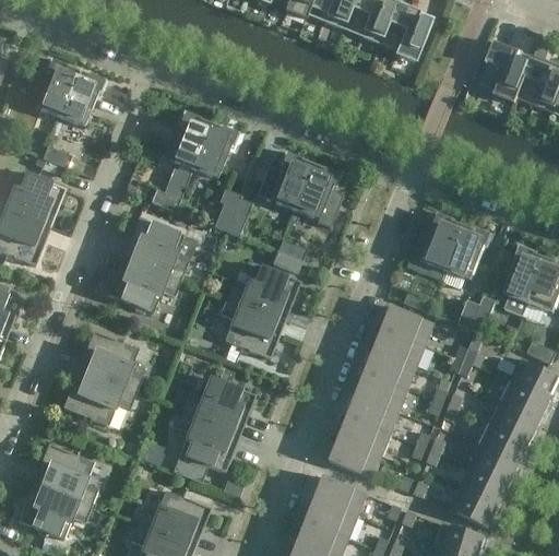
[(270,0),(285,7),(282,13),(304,22),(307,14),(312,0),(270,0)]
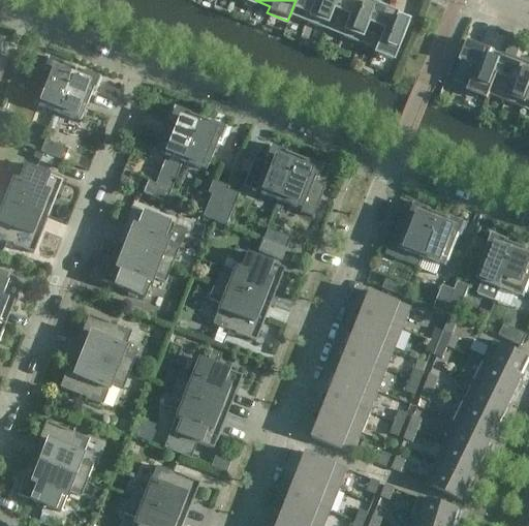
[(324,28),(336,0),(296,0),(290,13),(324,28)]
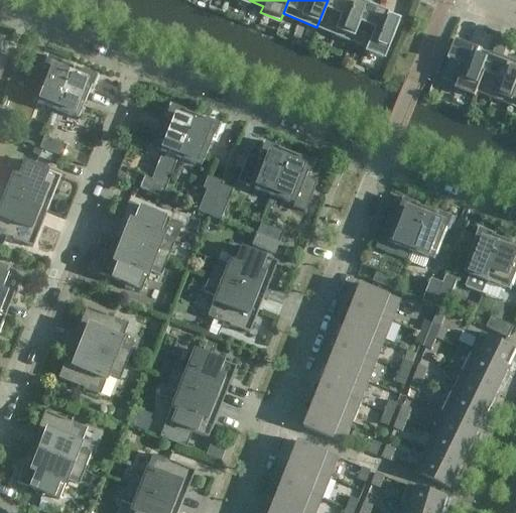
[(351,40),(366,2),(361,0),(328,0),(316,27),(351,40)]
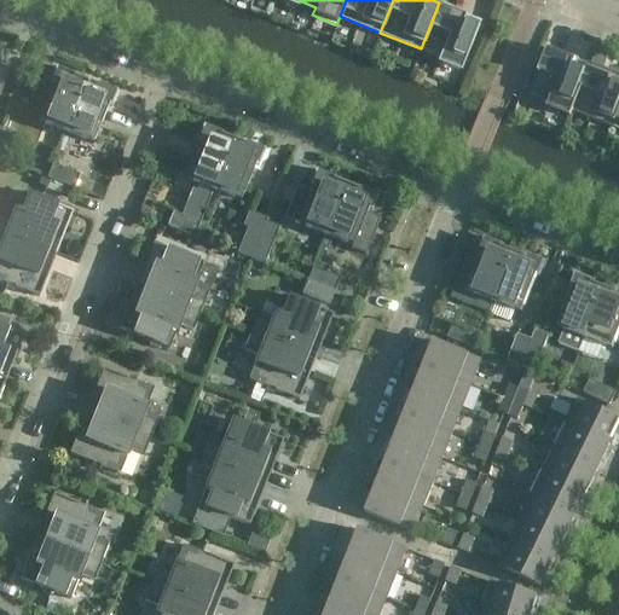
[(466,13),(439,3),(421,48),(439,56),(435,63),(460,73),(478,25),(463,19),(466,13)]
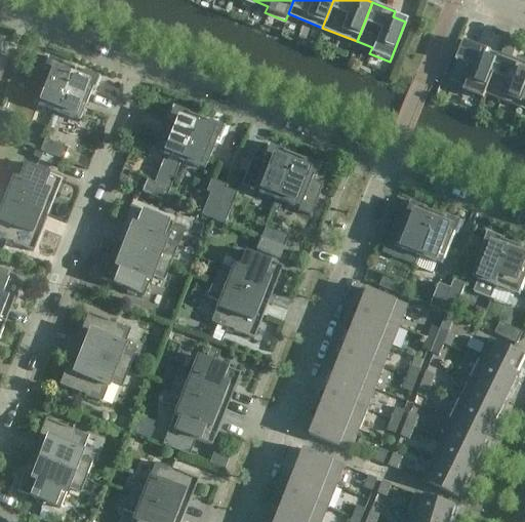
[(484,91),(497,57),(487,53),(489,48),(465,38),(449,78),(468,85),(465,91),(482,97),(484,91)]
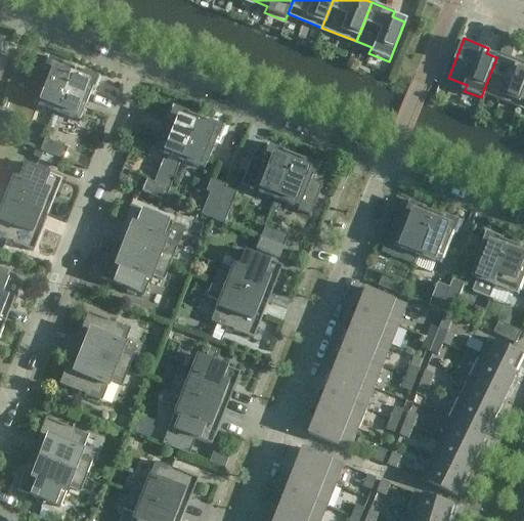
[(523,61),(498,52),(496,57),(483,91),(518,105),(523,88),(523,61)]
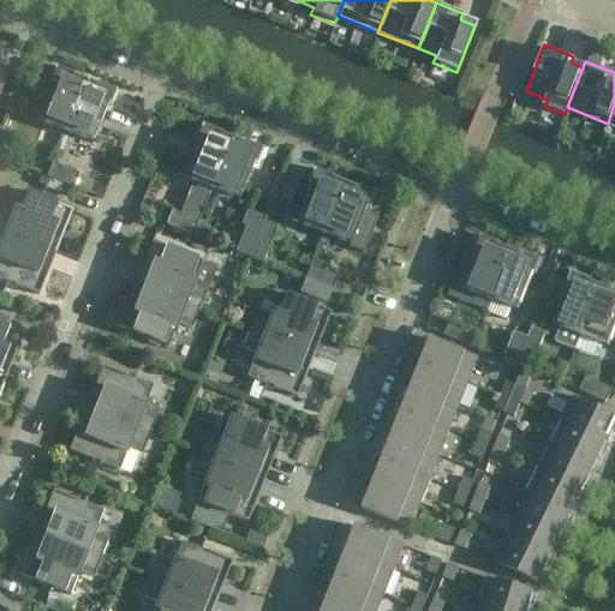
[(37,118),(65,129),(84,78),(75,75),(76,71),(55,63),(48,79),(52,81),(37,118)]
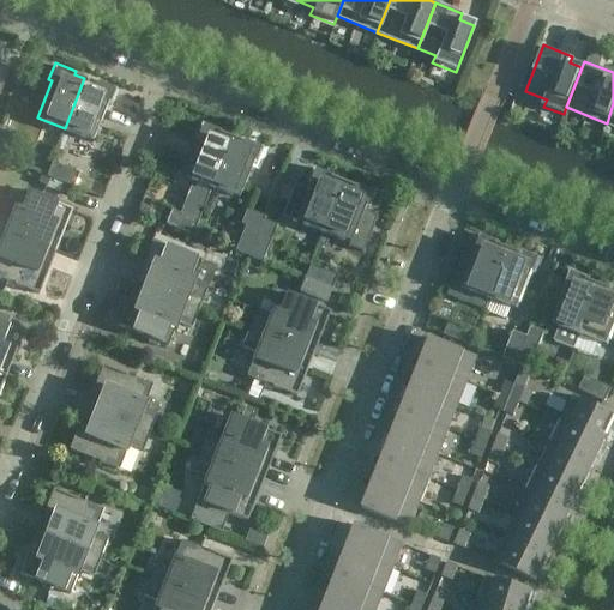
[(84,78),(65,128),(92,139),(107,102),(110,103),(116,88),(96,79),(95,83),(84,78)]
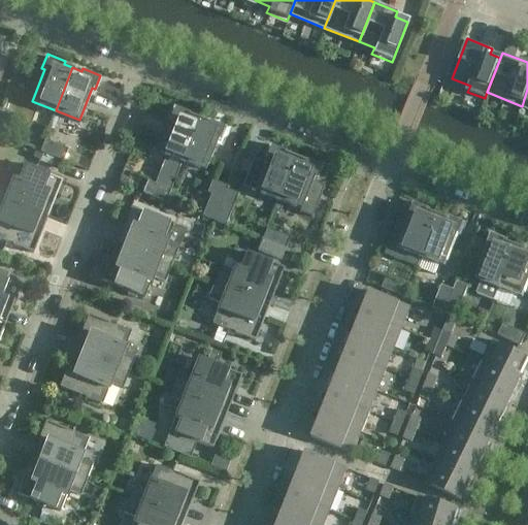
[(158,151),(182,160),(198,118),(190,113),(191,110),(173,103),(167,118),(170,119),(158,151)]
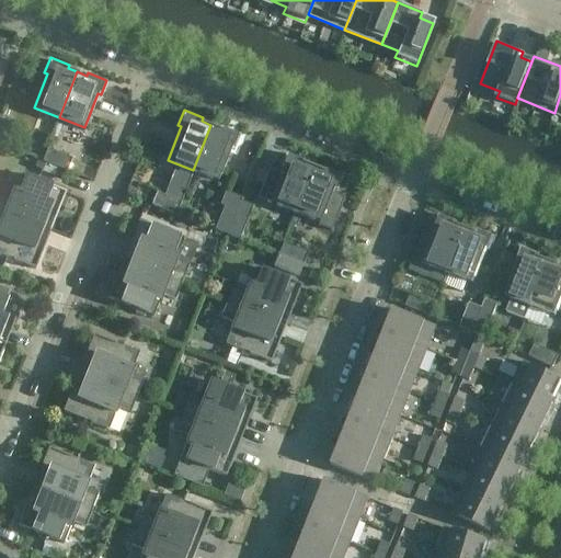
[(1,114),(0,117),(0,141),(4,144),(13,120),(1,114)]
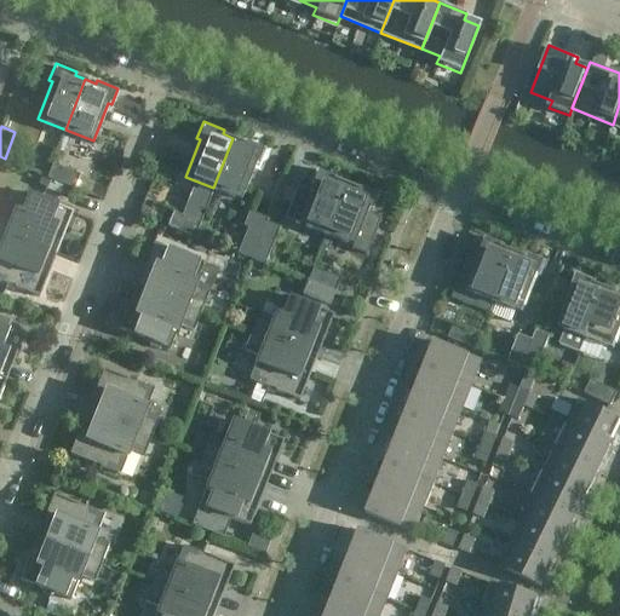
[(233,138),(213,188),(241,199),(256,162),(259,163),(265,147),(245,138),(244,142),(233,138)]
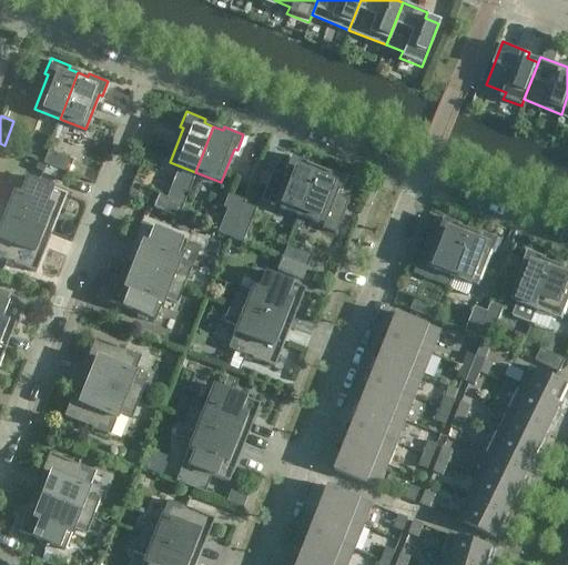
[(73,159),(48,149),(43,161),(68,171),(73,159)]
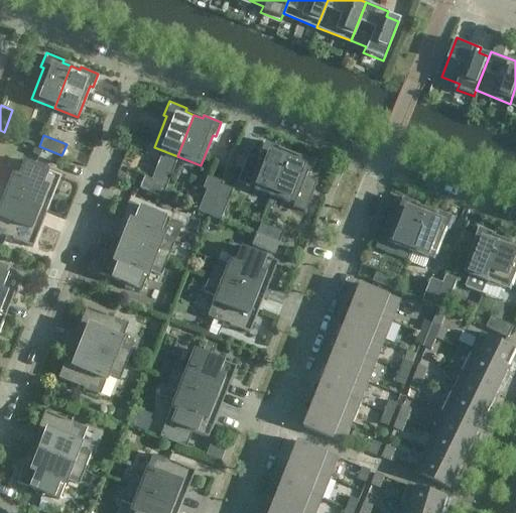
[(271,194),(287,152),(279,148),(280,145),(263,138),(257,152),(260,153),(259,157),(248,152),(237,180),(271,194)]
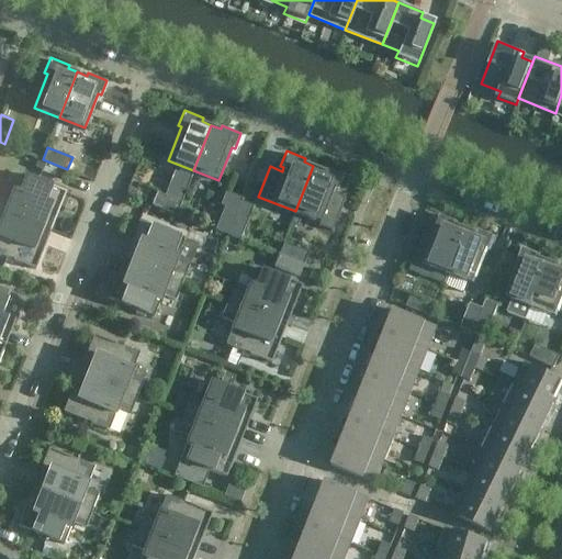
[(313,166),(295,211),(321,221),(334,187),(337,188),(343,174),(324,166),(323,169),(313,166)]
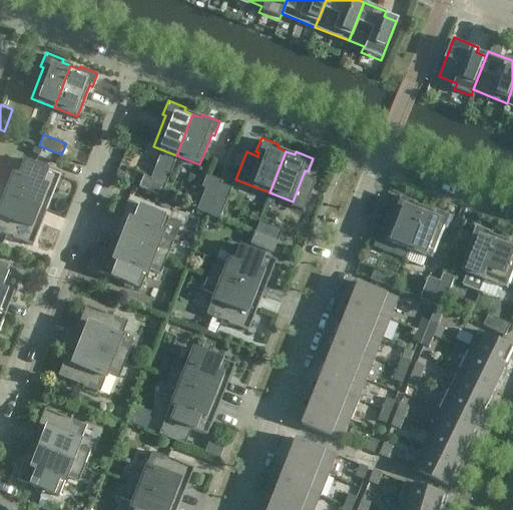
[(0,171),(0,189),(46,208),(60,173),(18,156),(11,176),(0,171)]
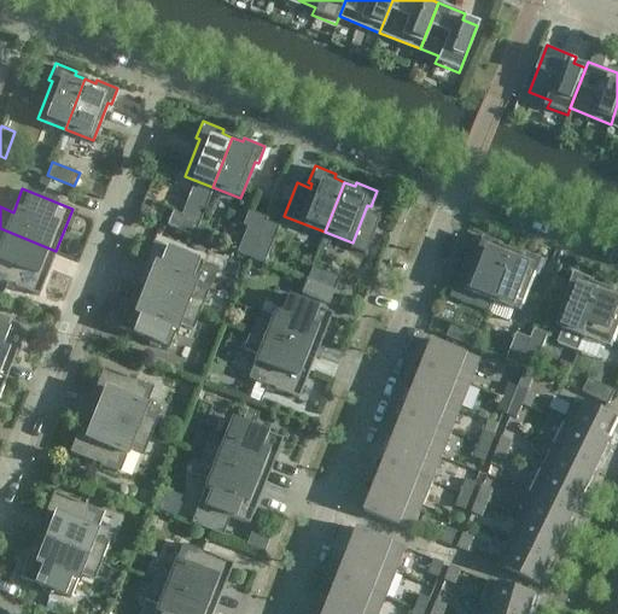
[(170,209),(164,223),(192,233),(197,218),(170,209)]
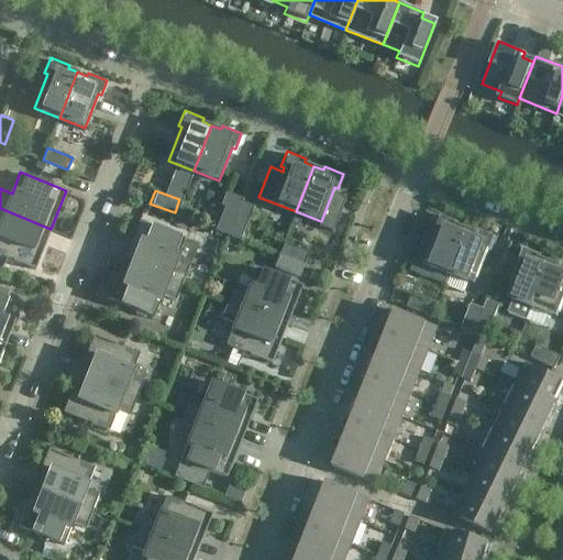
[(228,233),(238,209),(242,197),(225,190),(220,204),(224,205),(216,229),(228,233)]
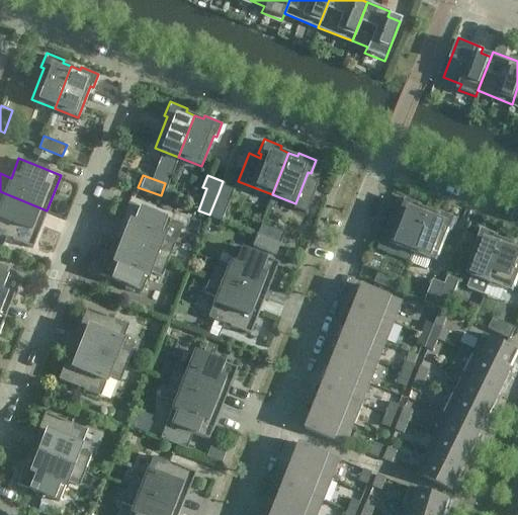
[(47,210),(0,191),(0,233),(32,246),(47,210)]
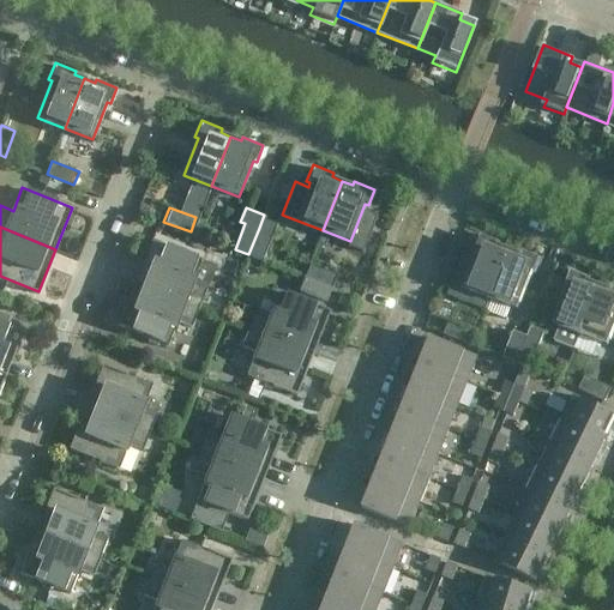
[(259,228),(248,254),(262,260),(272,233),(259,228)]
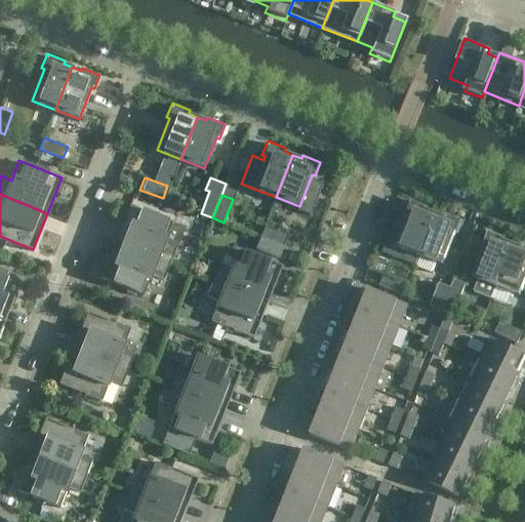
[(411,198),(405,212),(403,210),(391,247),(417,257),(437,211),(428,208),(429,205),(411,198)]
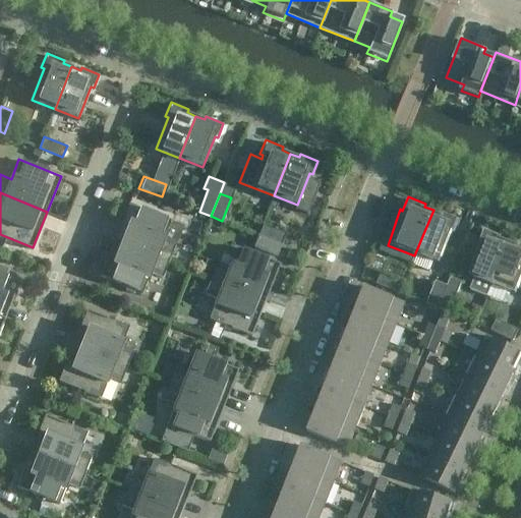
[(114,238),(169,260),(175,244),(163,239),(171,219),(128,203),(114,238)]
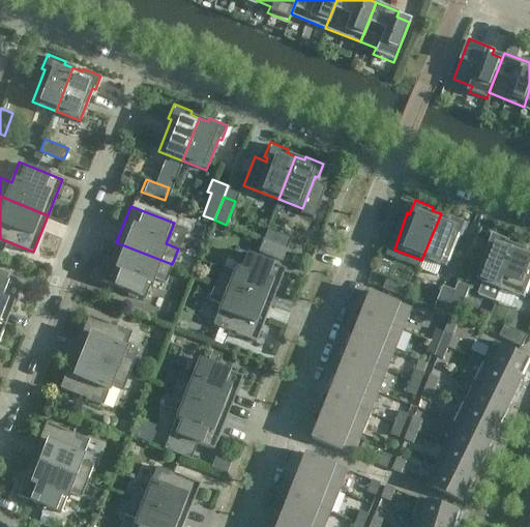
[(441,213),(423,257),(447,266),(460,234),(463,235),(468,222),(450,214),(449,217),(441,213)]
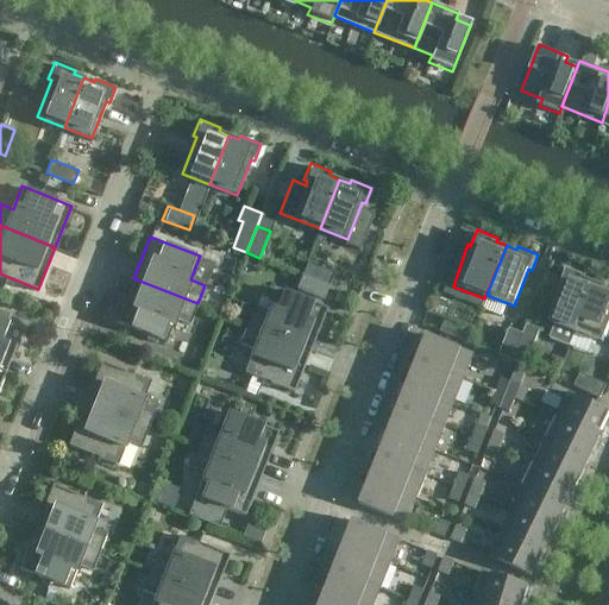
[(302,273),(328,284),(333,271),(307,260),(302,273)]
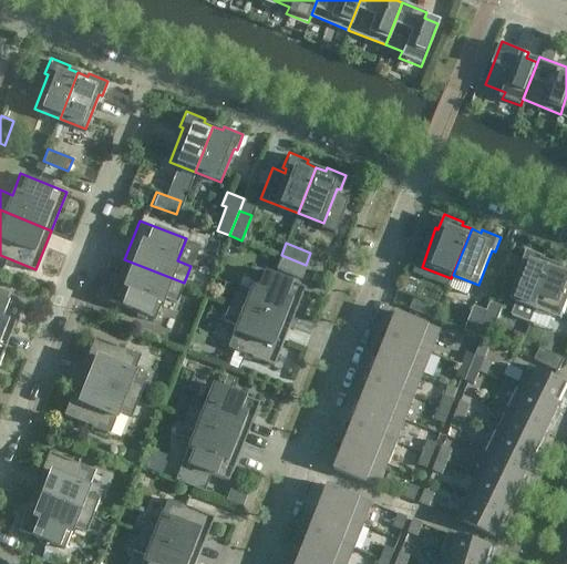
[(531,320),(536,307),(554,262),(545,257),(546,255),(527,247),(521,262),(524,264),(511,297),(516,299),(511,313),(531,320)]
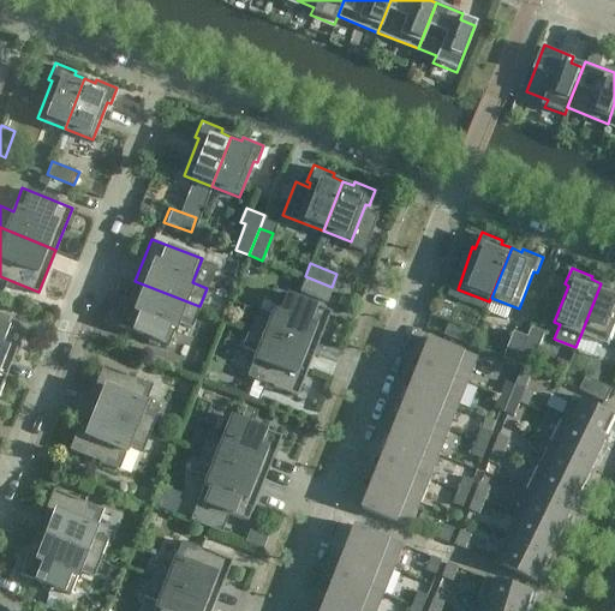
[(332,287),(305,276),(300,287),(328,298),(332,287)]
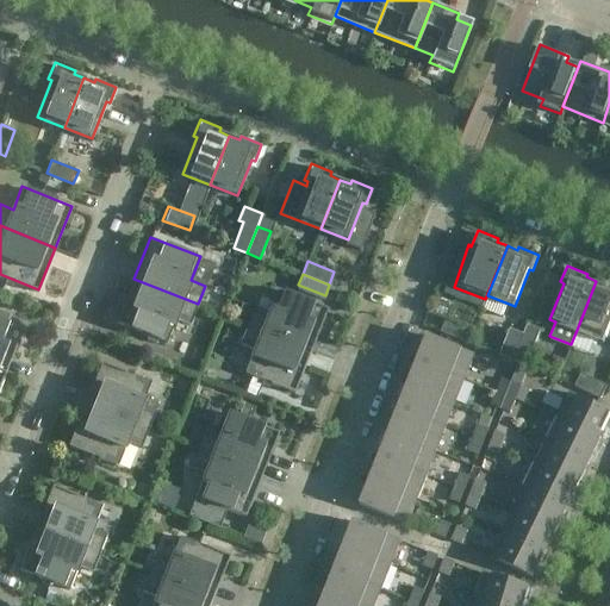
[(191,323),(198,304),(134,279),(117,320),(167,341),(176,317),(191,323)]
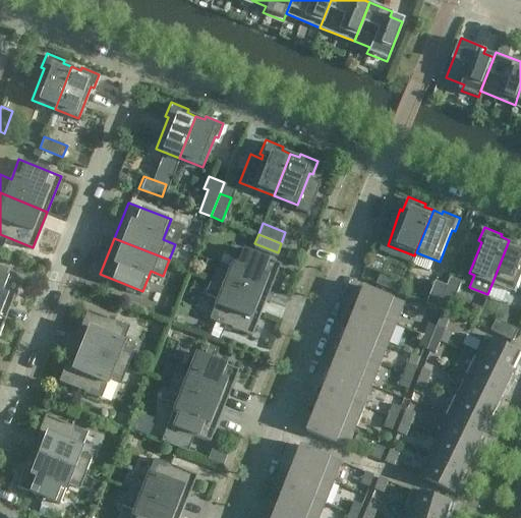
[(509,240),(493,282),(516,292),(520,278),(520,241),(519,241),(518,244),(509,240)]
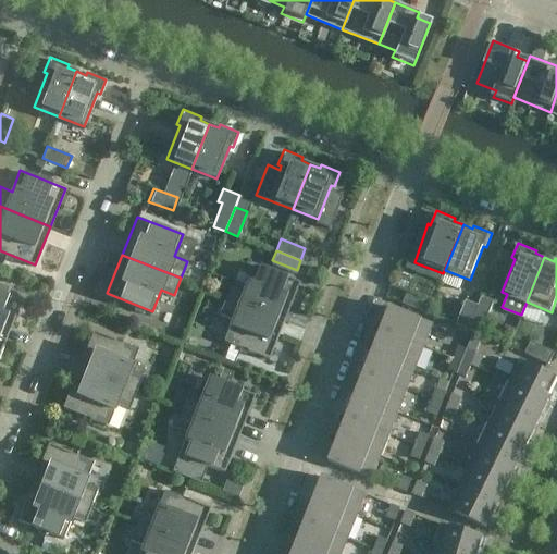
[(233,279),(226,296),(284,319),(299,281),(254,263),(246,284),(233,279)]
